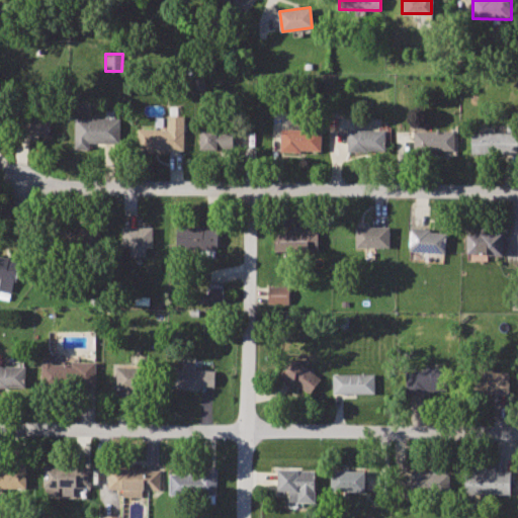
[(21,114),(20,134),(52,135),(52,115),(21,114)]
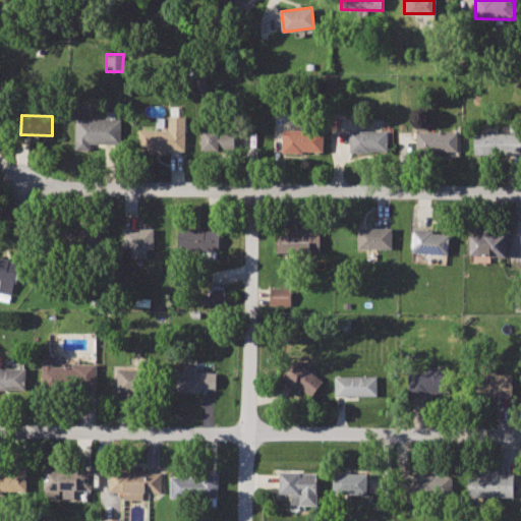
[(139,130),(138,152),(184,151),(186,116),(169,117),(168,130),(139,130)]
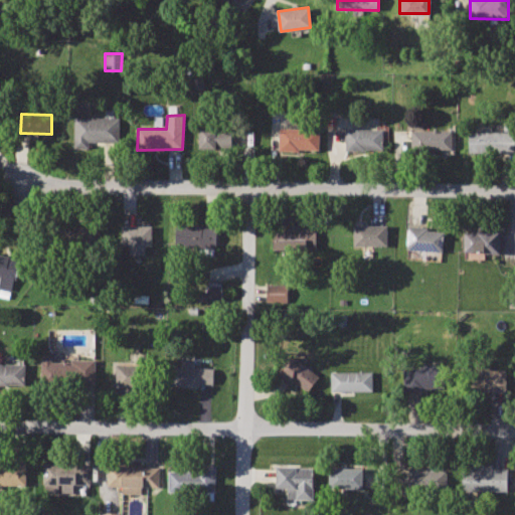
[(74,117),(73,143),(118,143),(120,118),(74,117)]
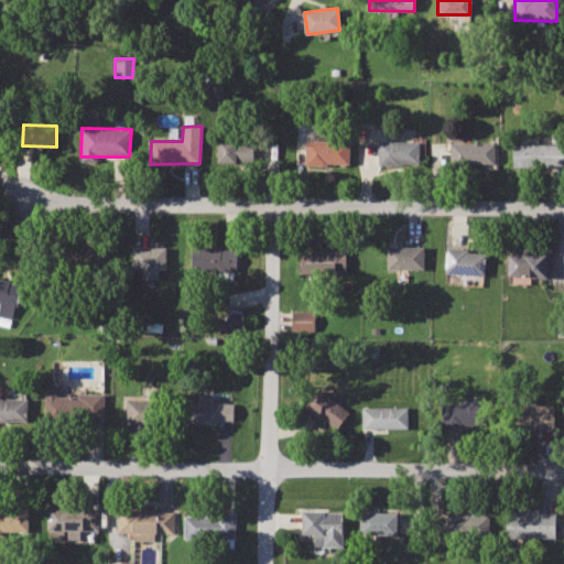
[(219,139),(219,164),(253,164),(253,139),(219,139)]
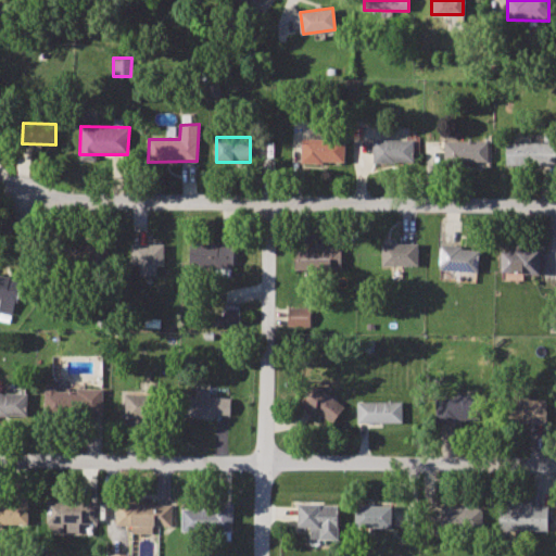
[(371,138),(374,164),(414,164),(414,138),(371,138)]
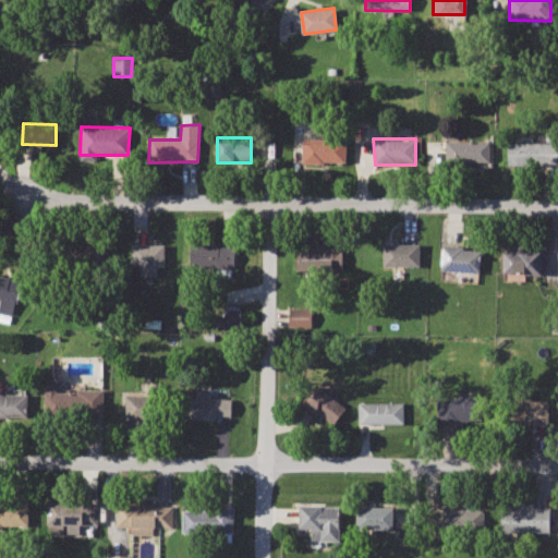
[(303,140),(303,165),(346,165),(344,140),(303,140)]
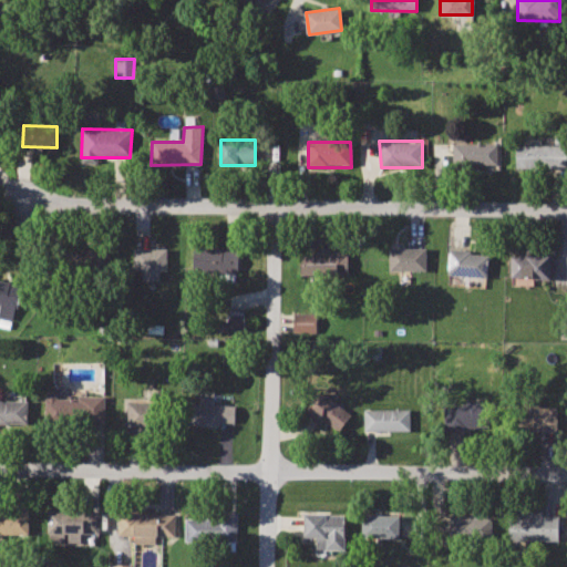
[(454,143),(453,168),(497,167),(496,143),(454,143)]
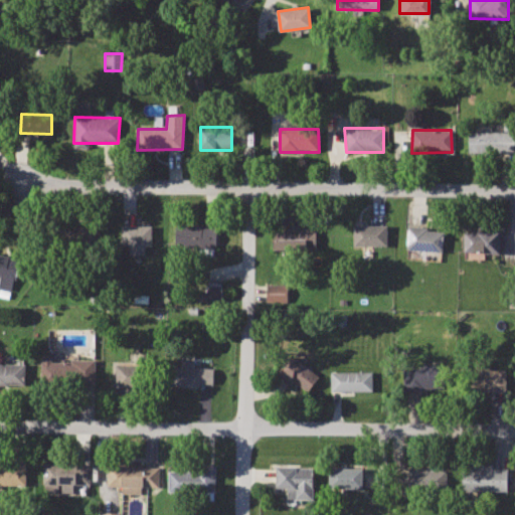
[(469,132),(470,155),(512,155),(511,132),(469,132)]
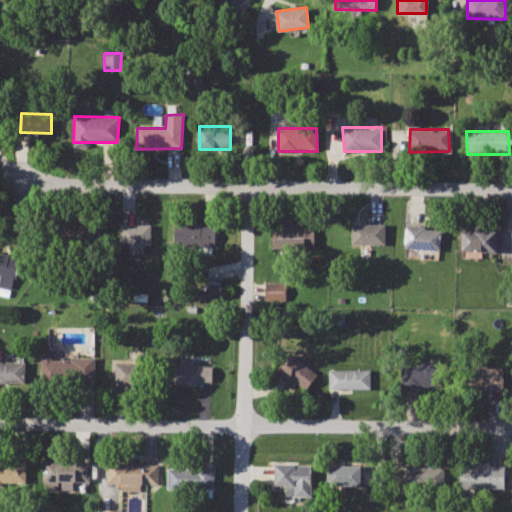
[(175,223),(175,245),(206,246),(206,222),(175,223)]
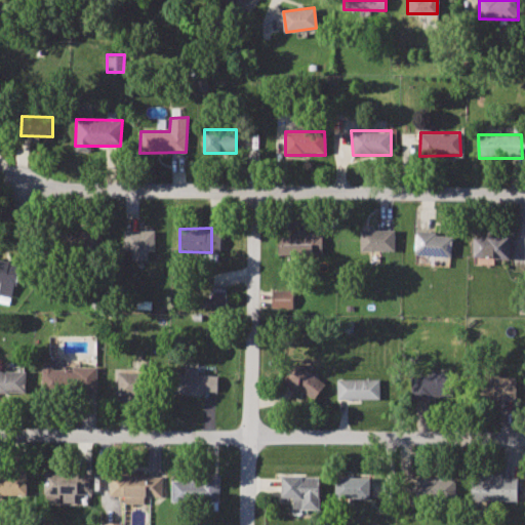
[(361,229),(361,251),(396,251),(395,229),(361,229)]
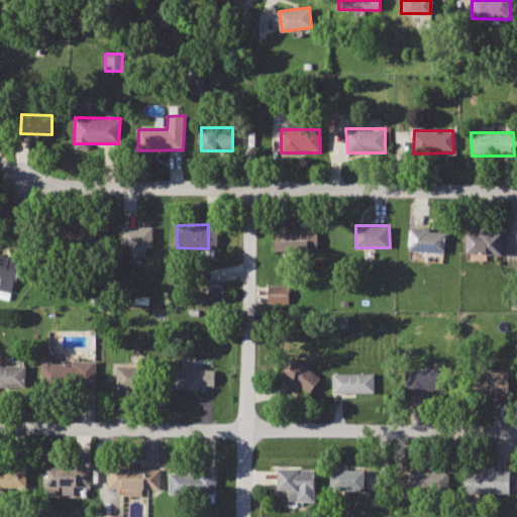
[(64,226),(63,248),(96,249),(97,226),(64,226)]
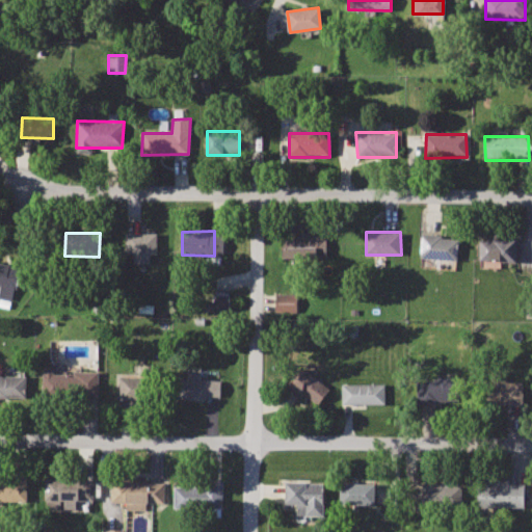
[(127,233),(127,255),(157,255),(156,233),(127,233)]
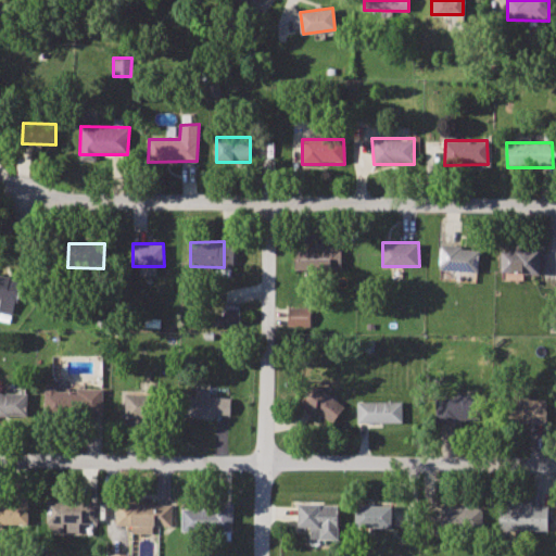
[(442,244),(440,268),(477,270),(478,248),(442,244)]
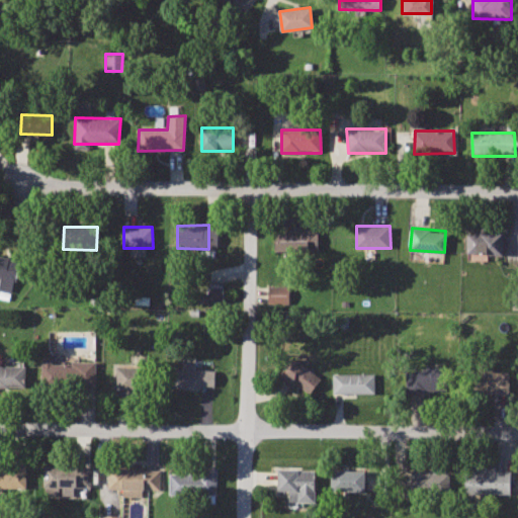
[(277,229),(277,253),(318,253),(317,230),(277,229)]
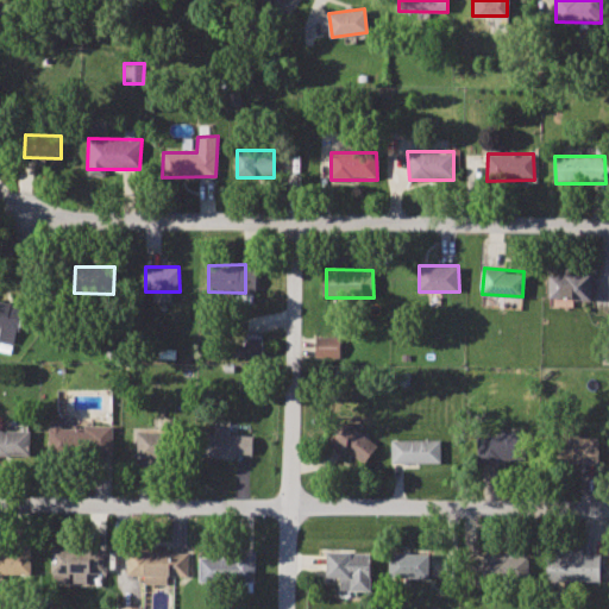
[(550,274),(551,300),(591,297),(590,271),(550,274)]
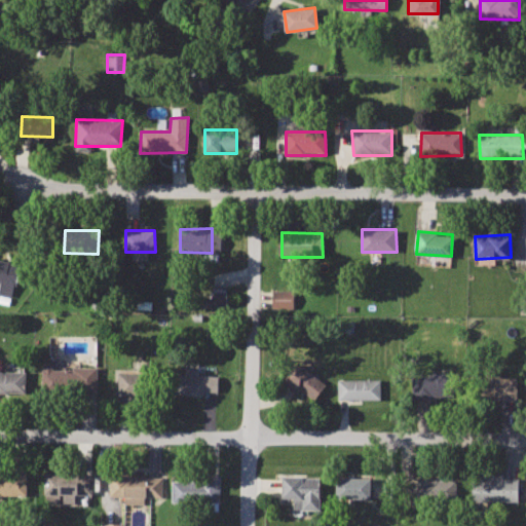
[(0,259),(0,282),(1,283),(0,287),(0,296),(11,299),(22,265),(0,259)]
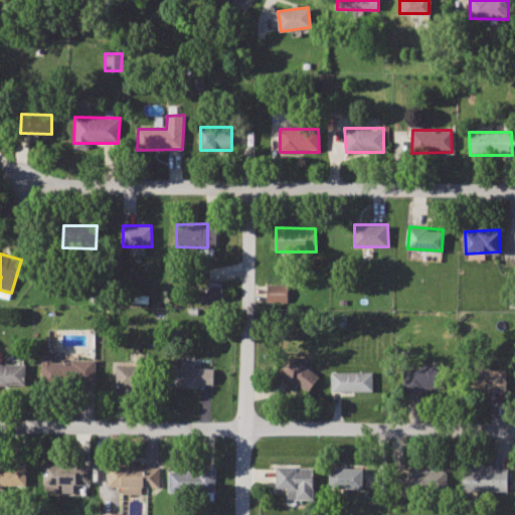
[(267,283),(267,319),(287,318),(289,283),(267,283)]
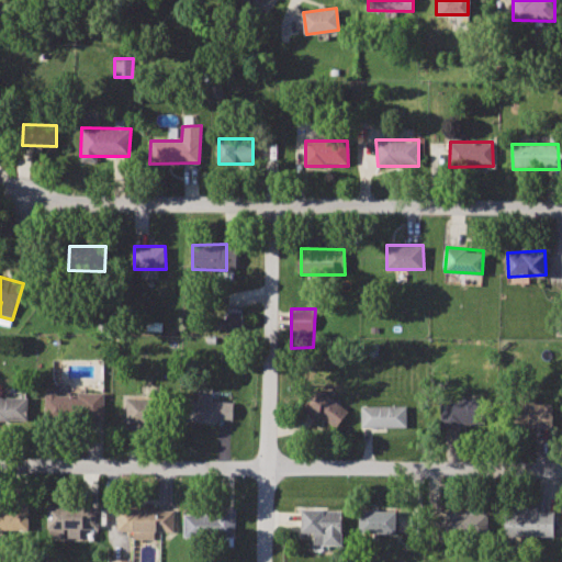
[(220,310),(220,346),(242,346),(242,310),(220,310)]
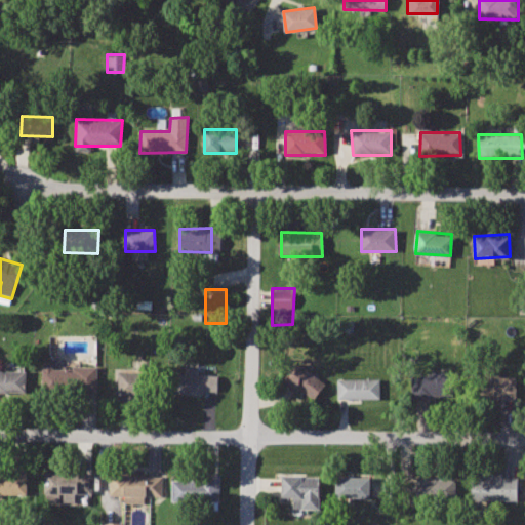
[(176,373),(175,395),(204,395),(203,392),(217,393),(217,376),(199,375),(199,364),(186,364),(186,374),(176,373)]
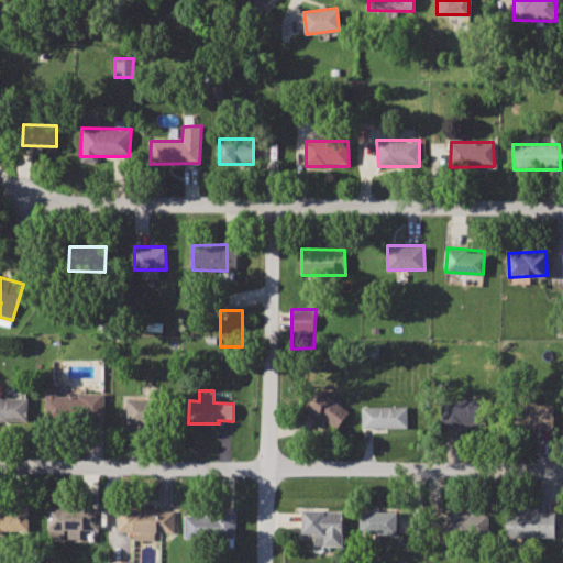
[(61,394),(61,419),(103,418),(103,393),(61,394)]
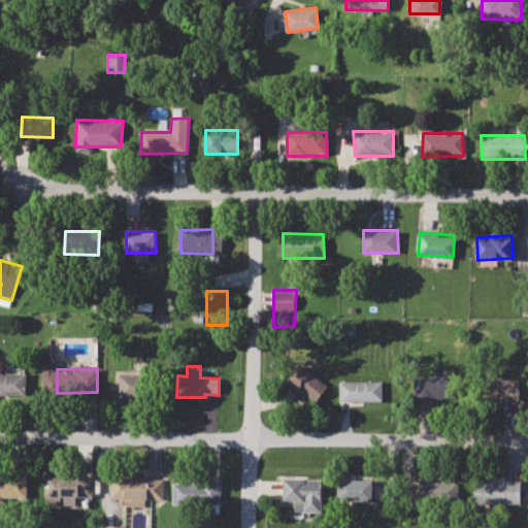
[(303,368),(288,387),(300,396),(304,394),(315,400),(327,386),(303,368)]
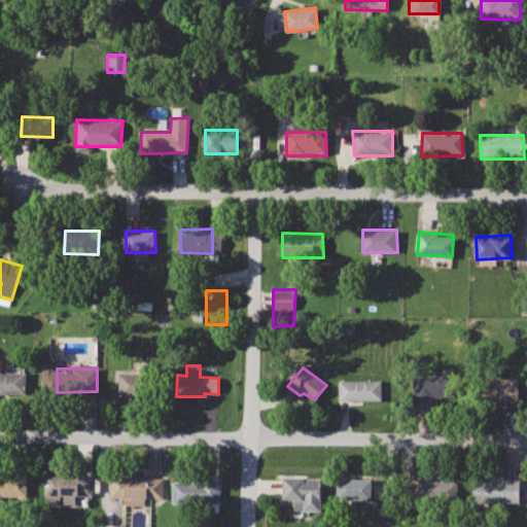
[(0,373),(0,394),(25,394),(25,373),(0,373)]
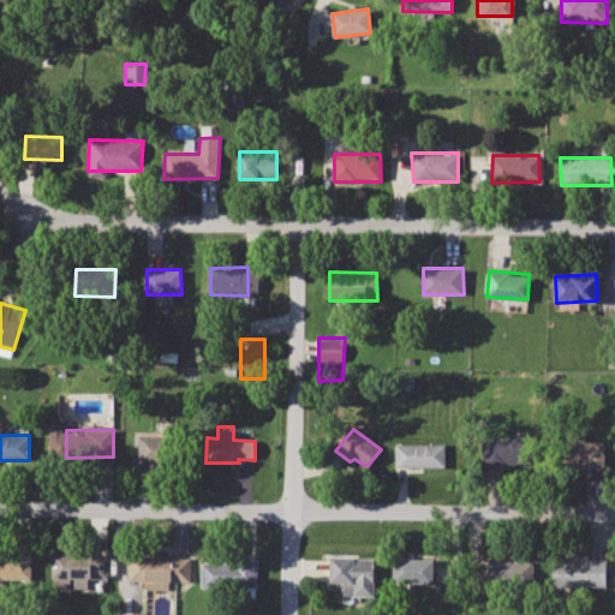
[(137,439),(137,461),(172,461),(171,439),(137,439)]
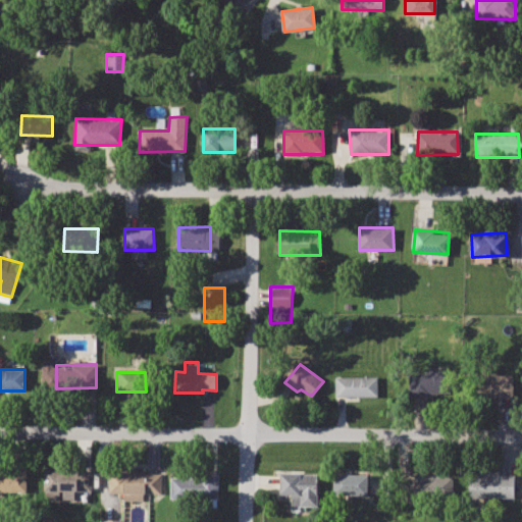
[(408,374),(409,400),(445,399),(445,372),(408,374)]
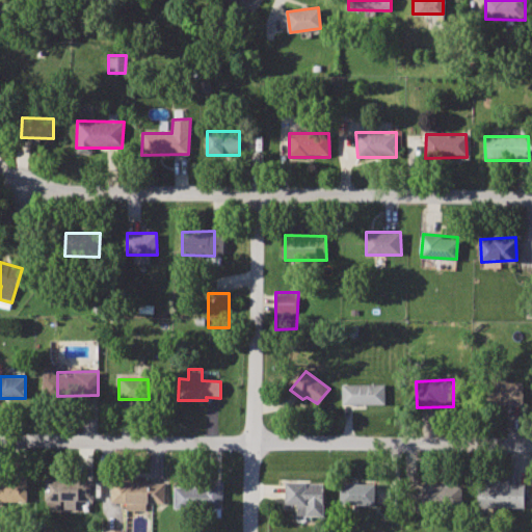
[(484,381),(485,406),(523,405),(522,380),(484,381)]
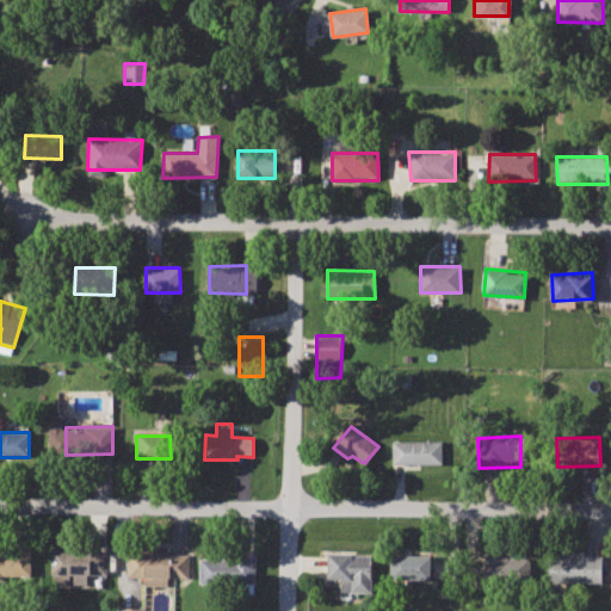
[(394,442),(393,467),(442,466),(442,442),(394,442)]
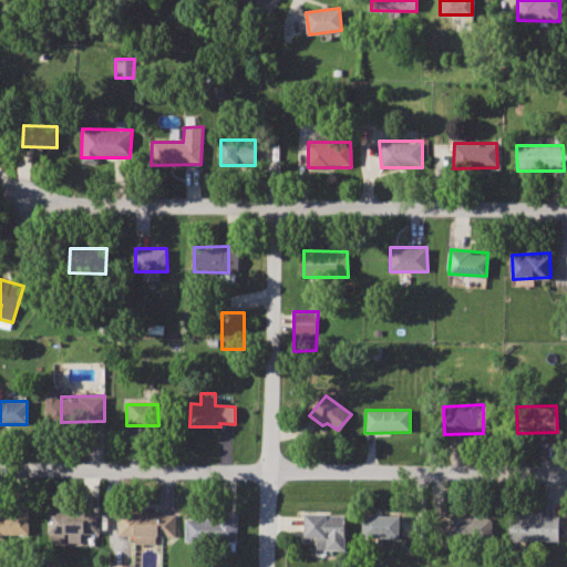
[(0,509),(0,534),(30,534),(29,509),(0,509)]
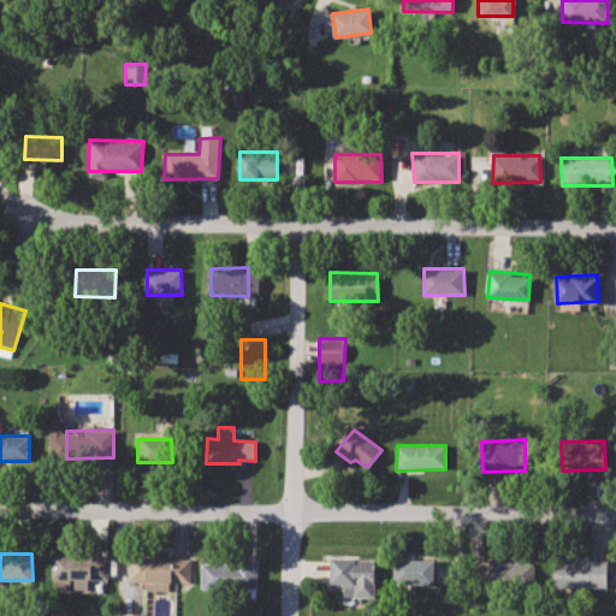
[(53,555),(53,581),(75,580),(76,590),(90,590),(90,580),(108,581),(108,556),(53,555)]
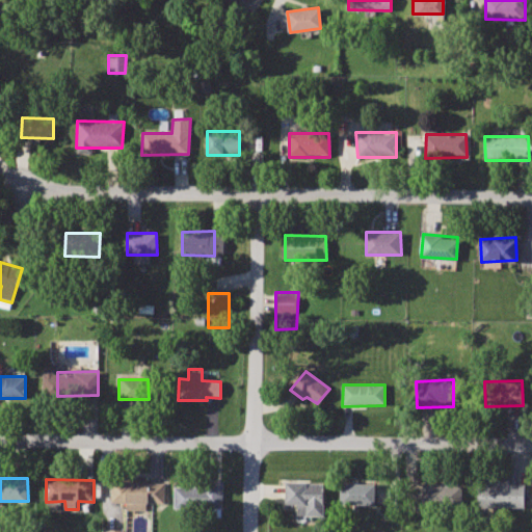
[(478,480),(477,507),(525,508),(524,485),(508,486),(508,479),(478,480)]
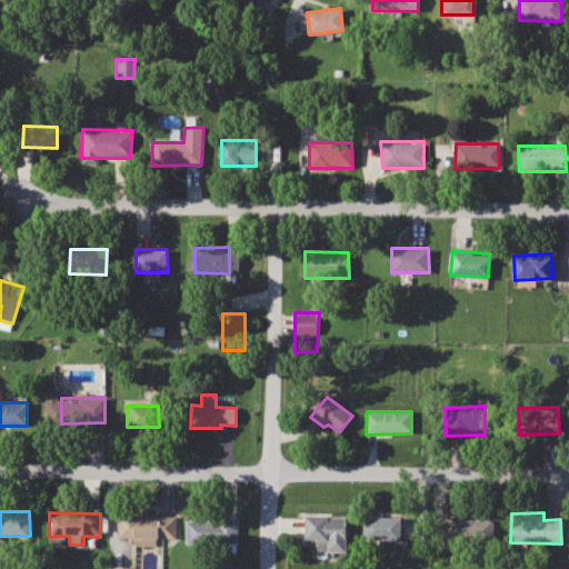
[(120,513),(119,537),(173,538),(175,515),(120,513)]
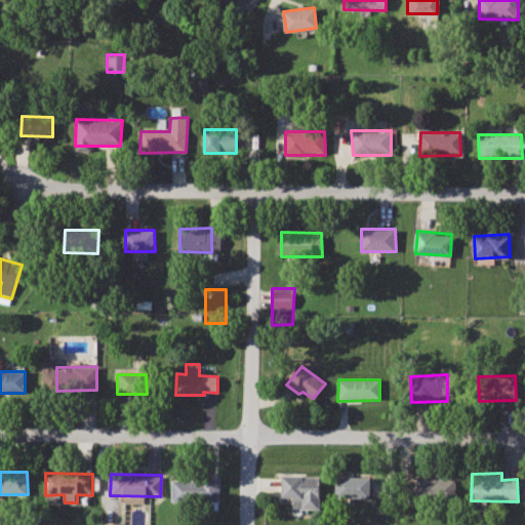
[(172,480),(171,499),(199,500),(200,507),(219,508),(218,474),(200,474),(200,481),(172,480)]
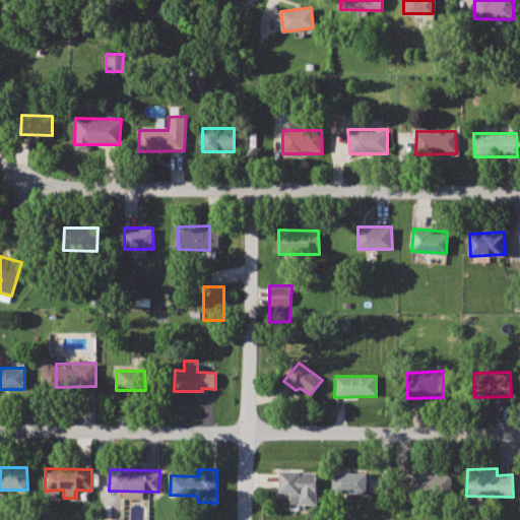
[(279,471),(278,492),(314,493),(314,471),(279,471)]
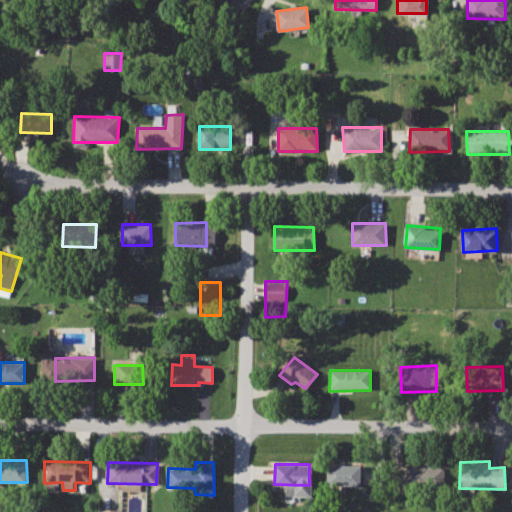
[(328,464),(328,487),(360,487),(359,464),(328,464)]
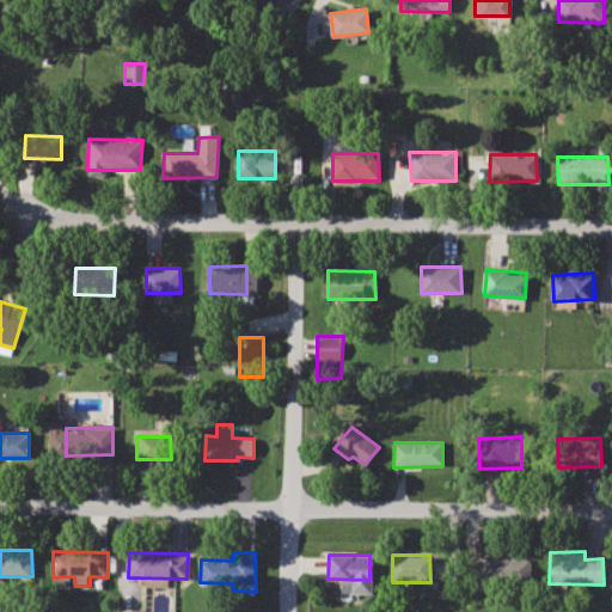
[(484,556),(482,581),(527,581),(526,557),(484,556)]
